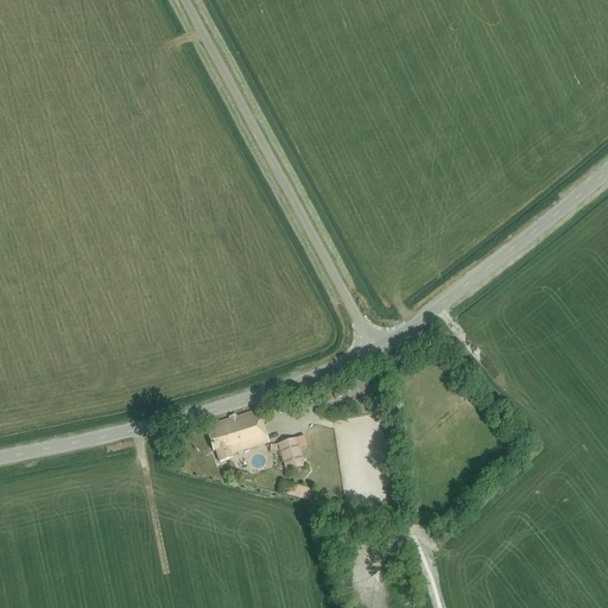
[(337,390),(330,393),(333,399),(340,397),(348,393),(346,387),(337,390)]
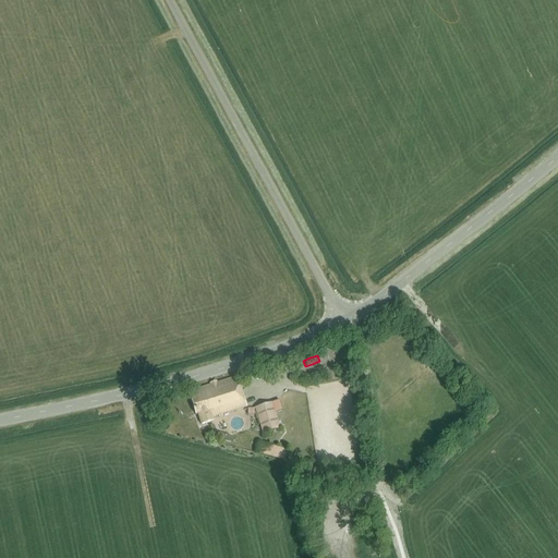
[(211,419),(246,408),(238,378),(190,392),(196,415),(198,414),(202,425),(213,422),(211,419)]
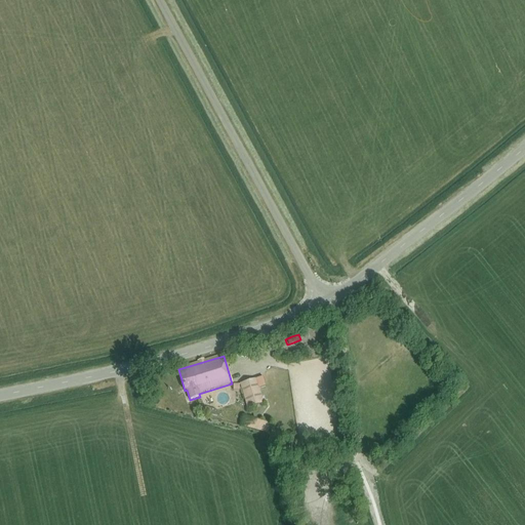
[(263,376),(256,378),(259,389),(266,387),(263,376)]
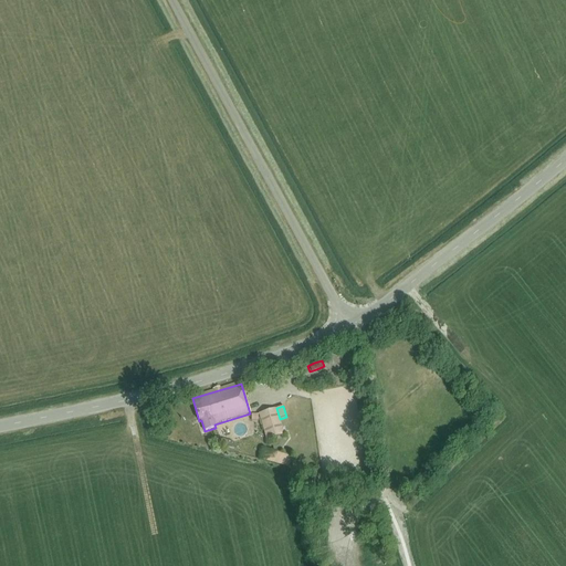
[(266,440),(284,435),(276,408),(259,413),(266,440)]
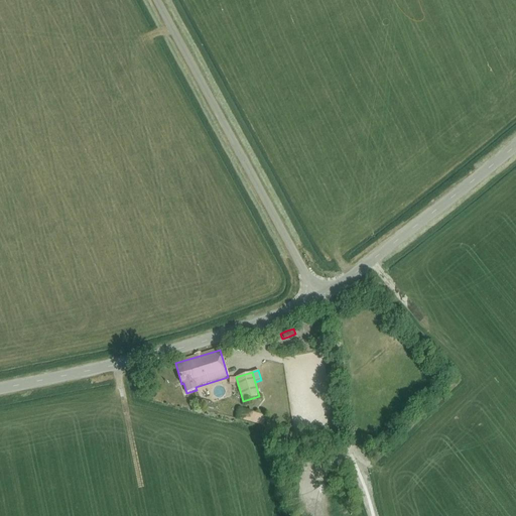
[(212,403),(200,399),(202,407),(213,409),(212,403)]
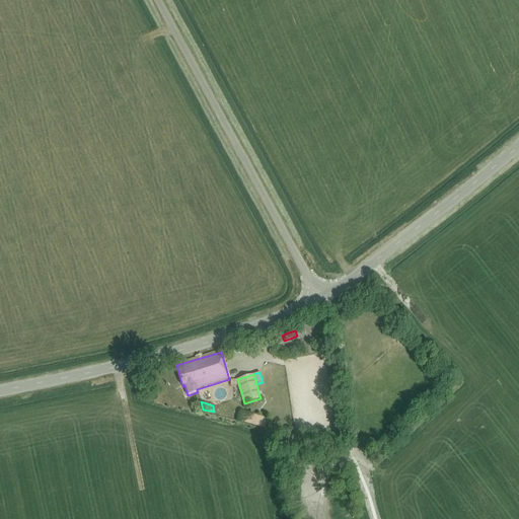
[(267,419),(241,412),(238,421),(265,429),(267,419)]
